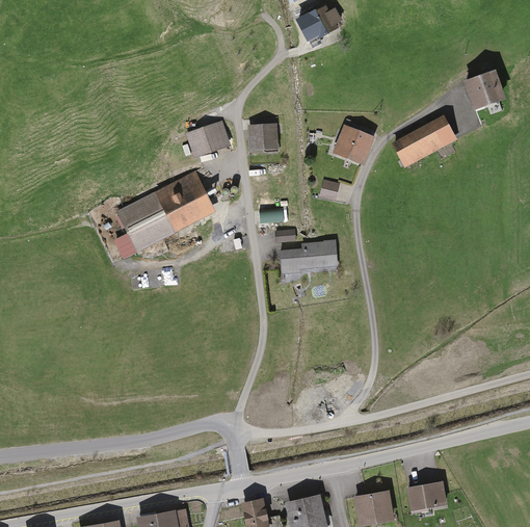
[(323,4),(295,20),(305,37),(313,32),(316,40),(343,26),(335,10),(328,14),(323,4)]
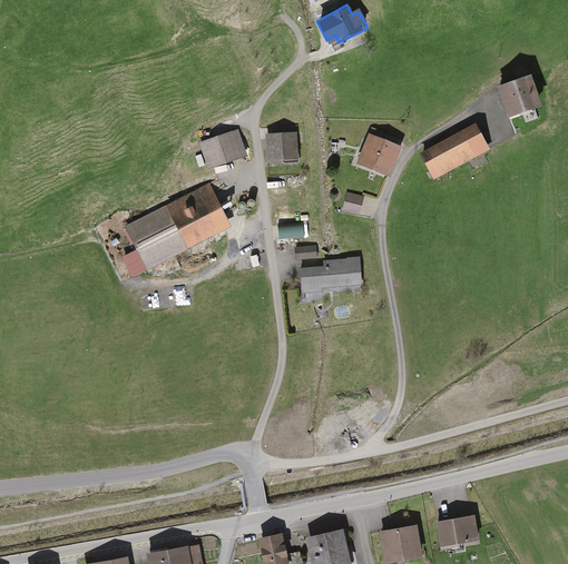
[(540,106),(529,76),(493,88),(506,119),(540,106)]
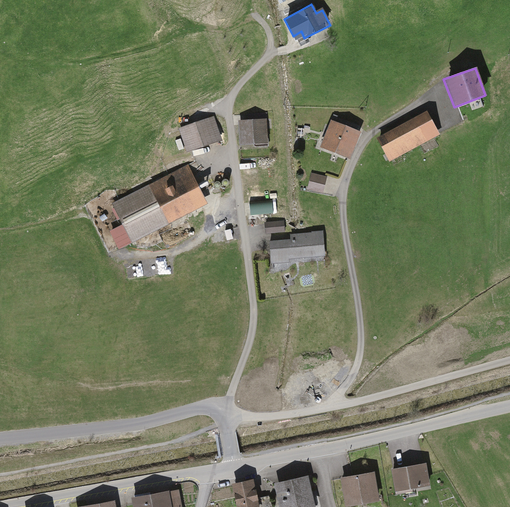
[(387,160),(437,134),(424,110),(375,137),(387,160)]
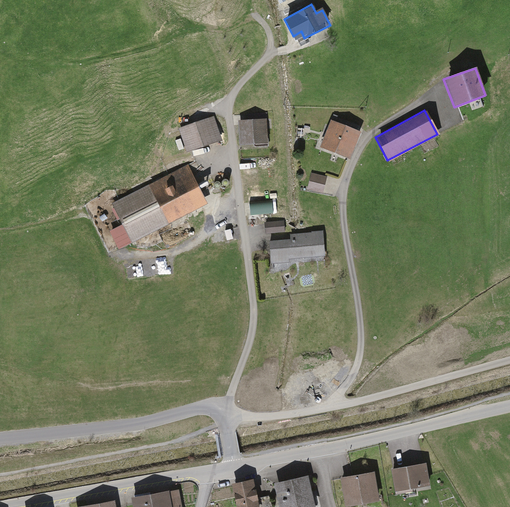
[(222,140),(213,115),(178,127),(186,152),(222,140)]
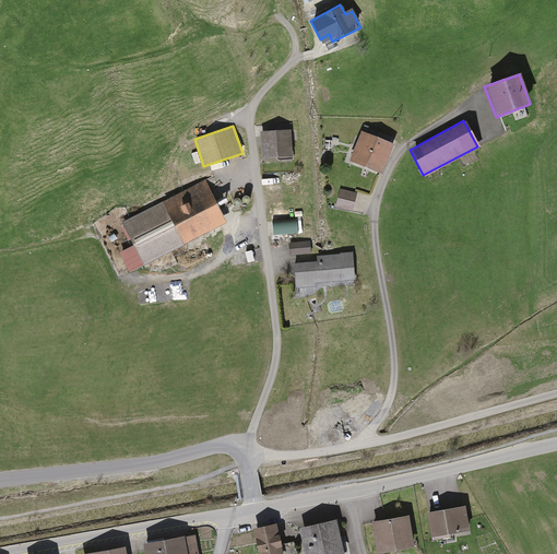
[(261,160),(292,157),(291,130),(260,131),(261,160)]
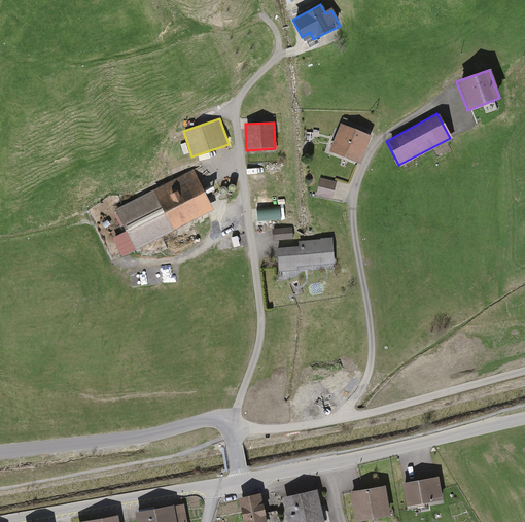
[(357,165),(371,135),(341,123),(327,152),(357,165)]
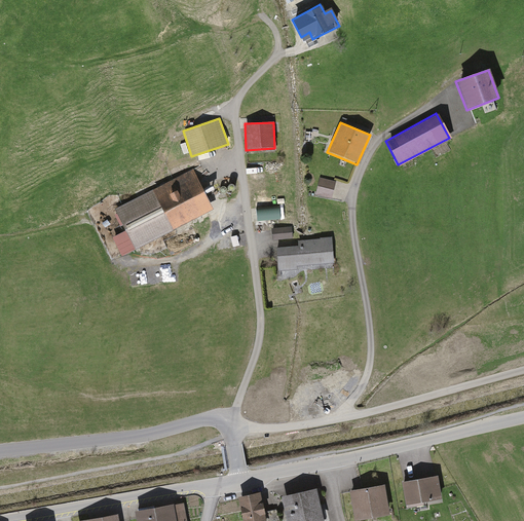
[(213,210),(193,170),(114,209),(124,228),(113,234),(123,255),(213,210)]
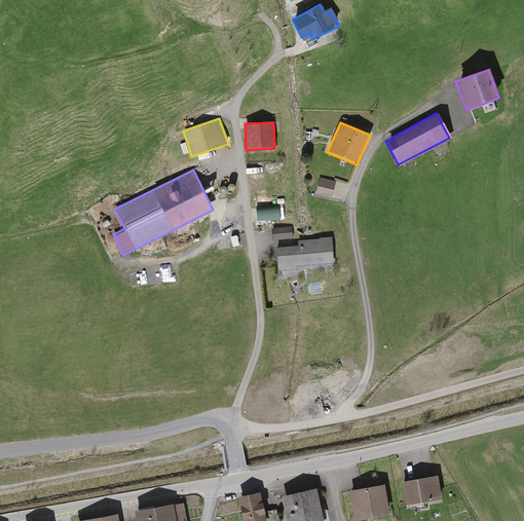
[(333,196),(336,179),(320,176),(315,192),(333,196)]
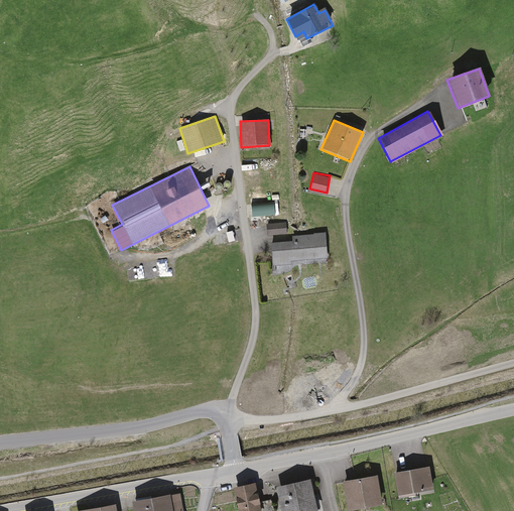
[(255,209),(279,208),(278,194),(255,196),(255,209)]
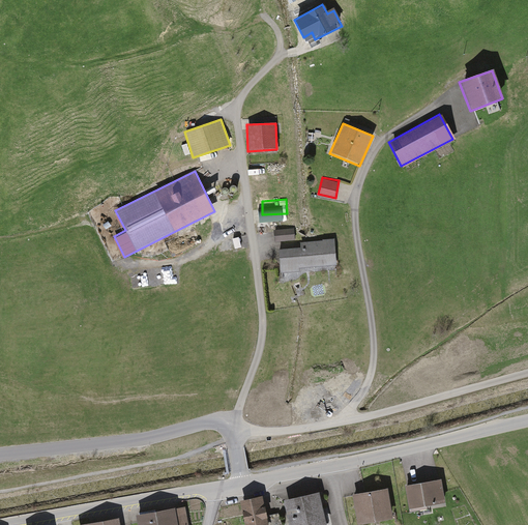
[(277,222),(277,233),(297,232),(297,221),(277,222)]
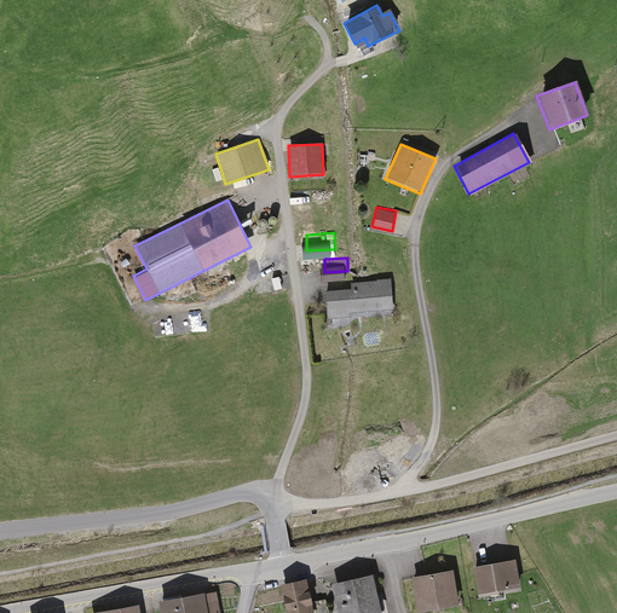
[(393,306),(391,278),(351,282),(351,288),(326,290),(328,316),(350,314),(350,310),(393,306)]
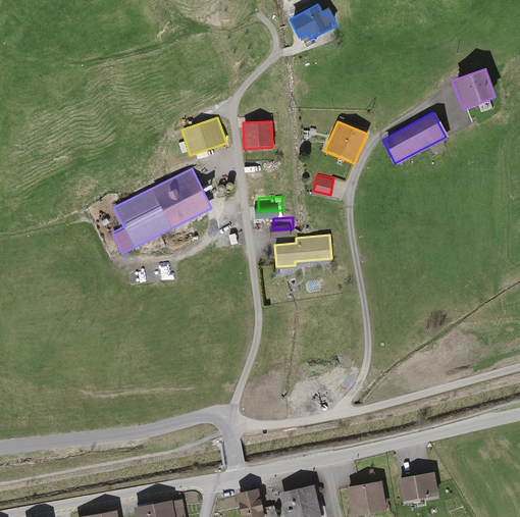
[(434,467),(399,472),(403,498),(438,493),(434,467)]
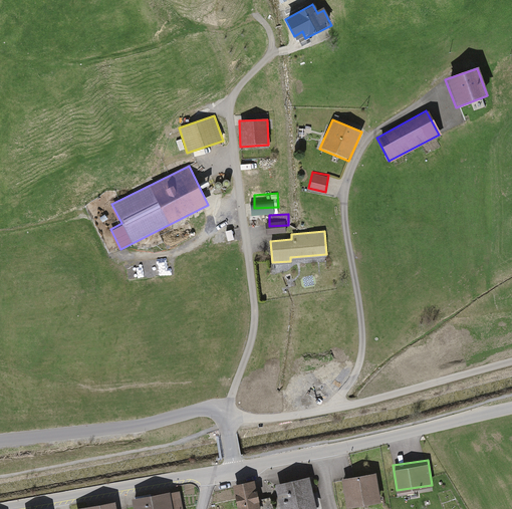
[(376,470),(341,475),(345,504),(380,499),(376,470)]
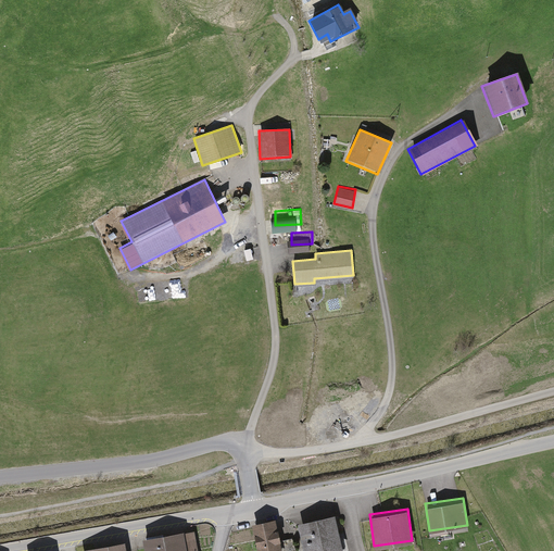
[(351,550),(352,550),(344,512),(304,520),(310,550),(351,550)]
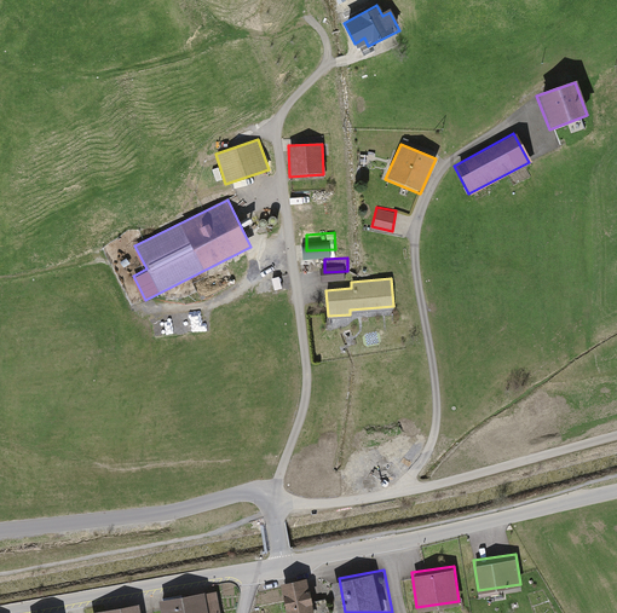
[(324,612),(318,577),(292,582),(298,612),(324,612)]
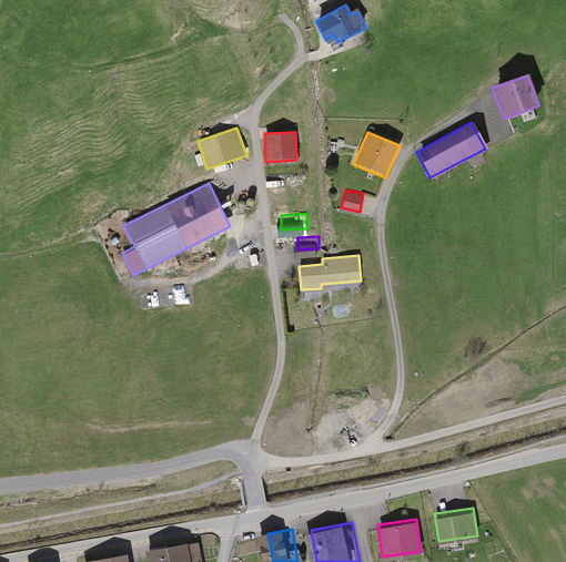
[(211,561),(208,540),(158,548),(159,561),(211,561)]
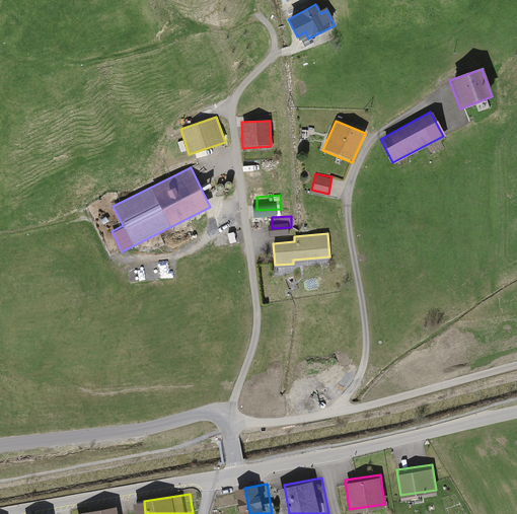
All buildings are outlined.
